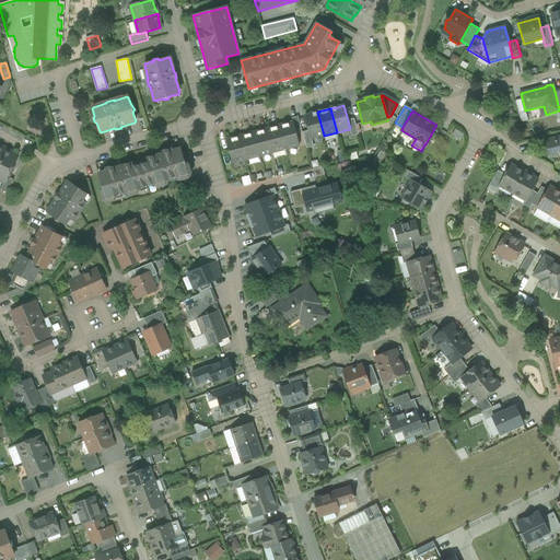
[(314,114),(304,116),(308,131),(311,139),(312,139),(324,136),(317,112),(314,113),(314,114)]
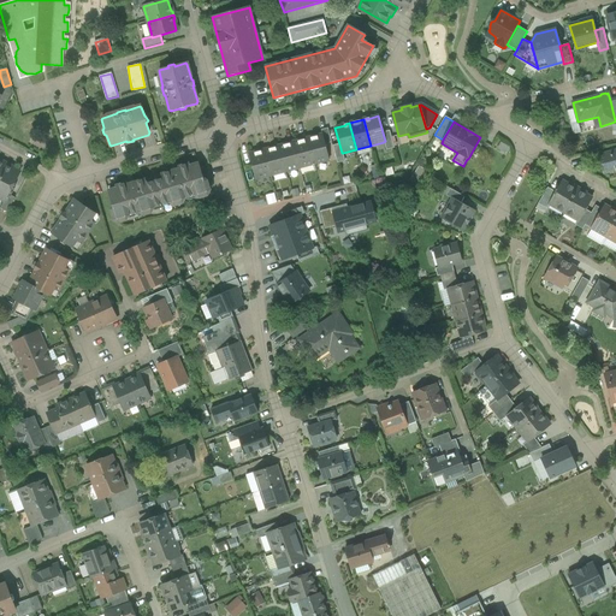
[(327,129),(321,130),(321,135),(325,144),(331,142),(327,129)]
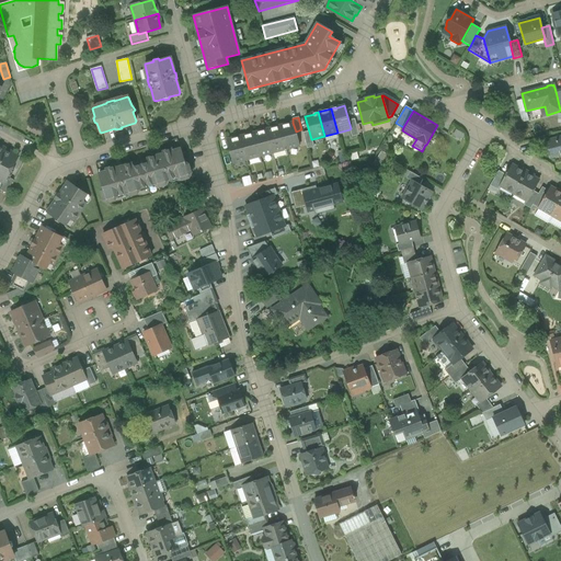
[(355,119),(348,121),(351,128),(350,129),(352,137),(359,135),(355,119)]
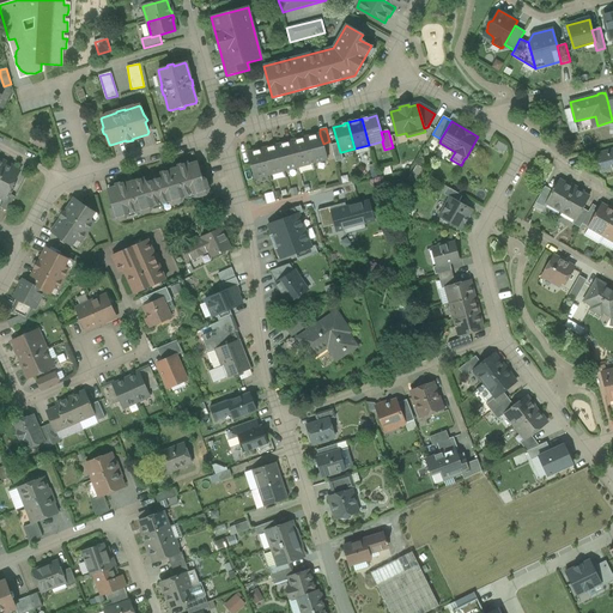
[(320,134),(305,138),(313,163),(327,159),(323,144),(320,134)]
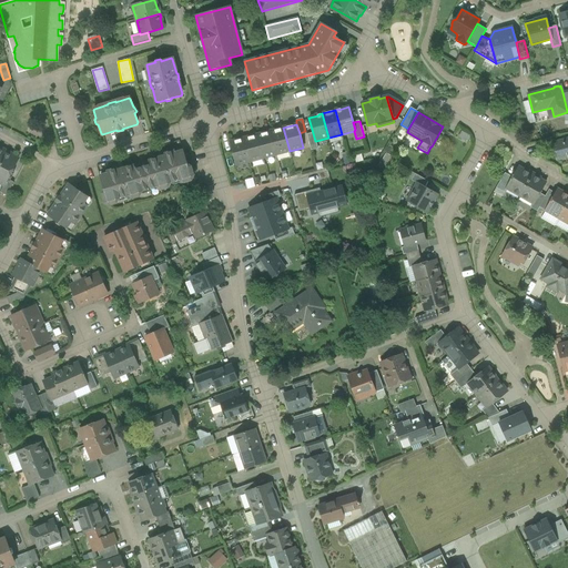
[(283,128),(270,131),(276,155),(290,151),(283,128)]
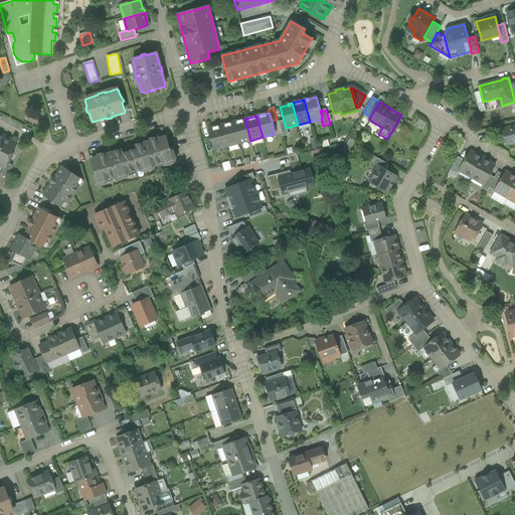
[(244,119),(232,122),(238,144),(250,141),(244,119)]
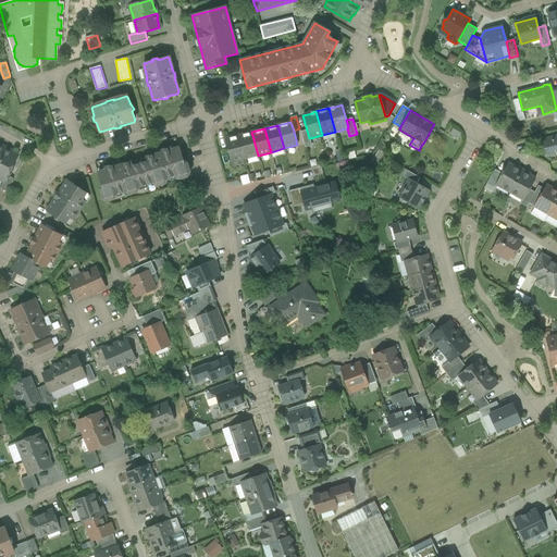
[(307,131),(300,132),(305,148),(311,146),(310,138),(309,138),(307,131)]
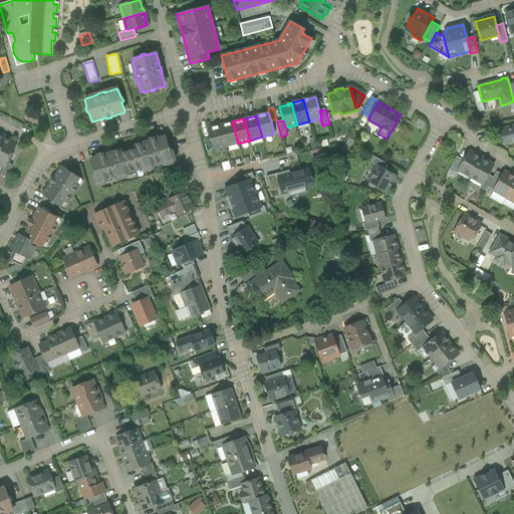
[(232,121),(220,124),(226,147),(238,144),(232,121)]
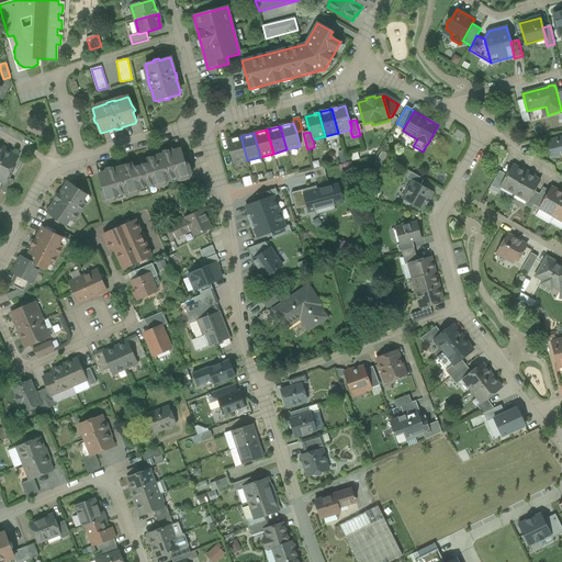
[(240,136),(227,141),(234,164),(247,160),(240,136)]
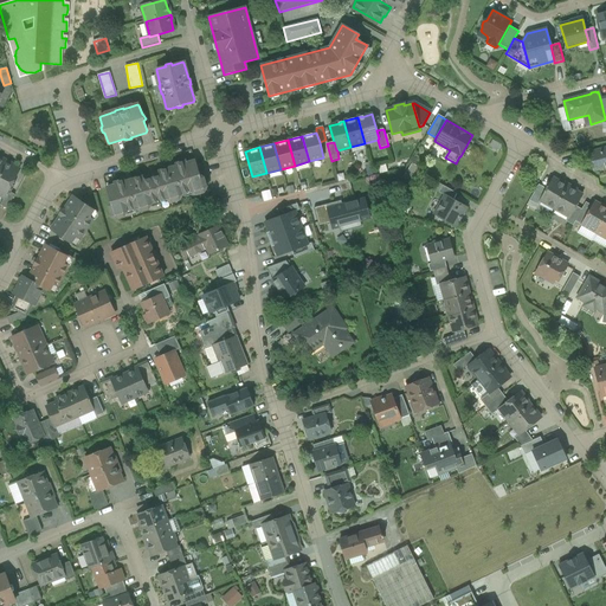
[(605,148),(591,153),(595,171),(605,168),(605,169),(605,148)]
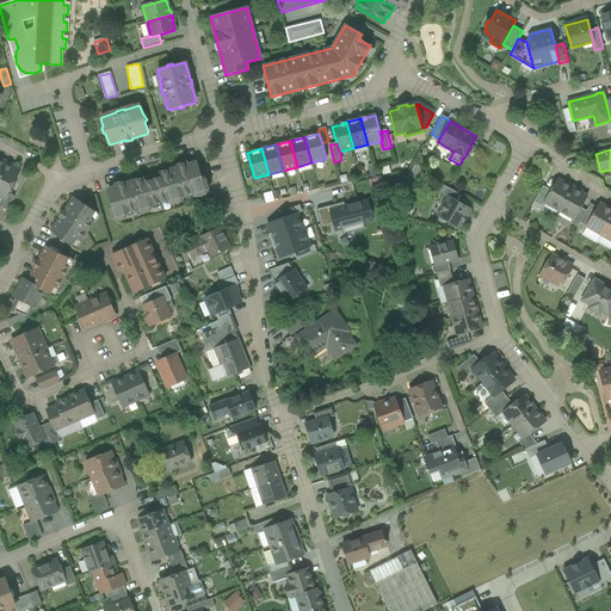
[(12,166),(5,162),(0,172),(0,197),(4,199),(5,199),(8,192),(19,171),(11,167),(12,166)]
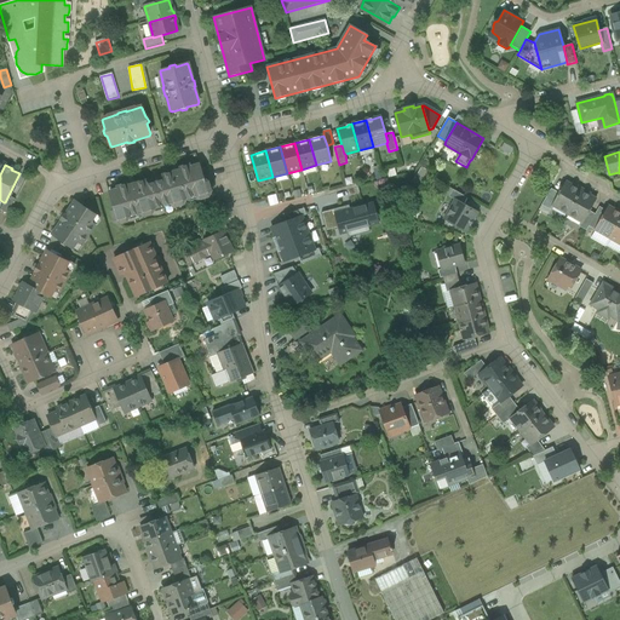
[(190,166),(179,168),(181,171),(162,176),(164,181),(155,183),(162,206),(171,204),(174,206),(184,204),(185,199),(196,196),(200,199),(208,195),(211,191),(208,183),(204,181),(200,165),(191,167),(190,166)]
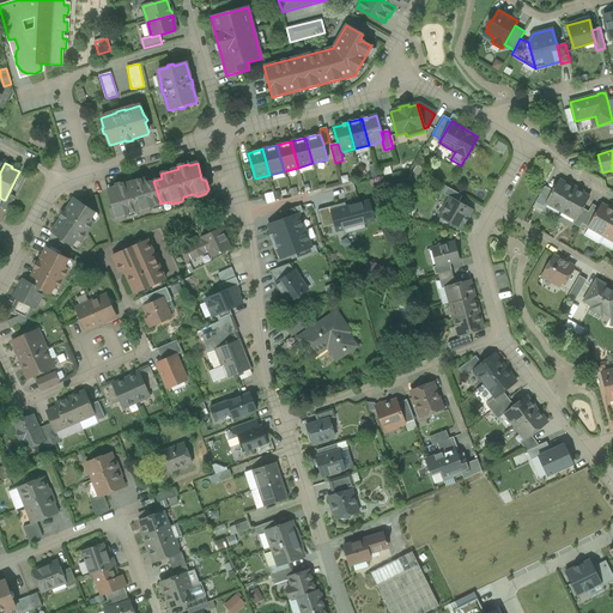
[(144,180),(127,184),(126,183),(115,186),(116,188),(108,190),(113,206),(110,210),(113,219),(117,220),(126,218),(128,214),(138,211),(143,213),(151,211),(153,206),(161,204),(153,181),(146,183),(144,180)]
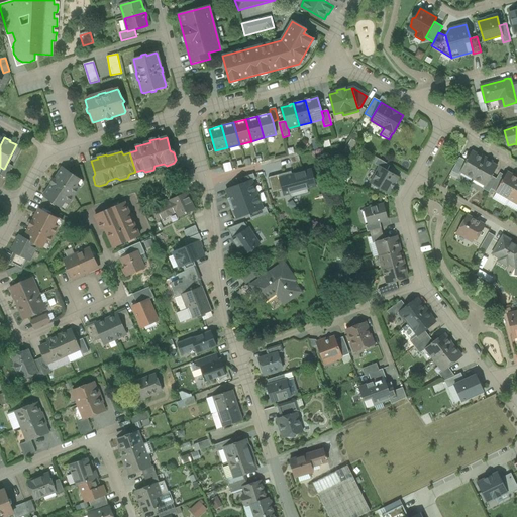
[(466,162),(460,172),(461,172),(473,179),(484,159),(472,151),(466,162)]
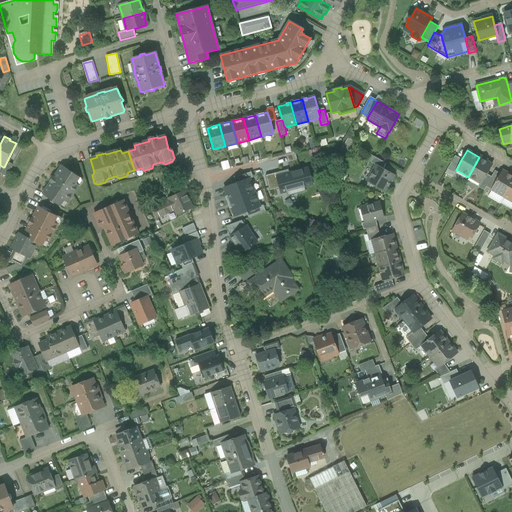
[(461,160),(455,156),(447,170),(455,174),(457,170),(456,170),(461,160)]
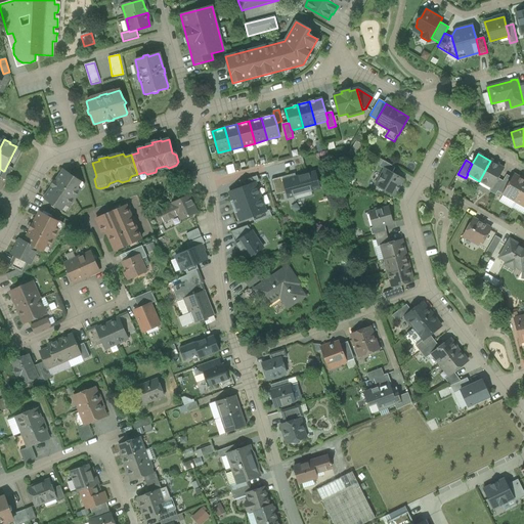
[(395,167),(383,161),(379,166),(384,169),(385,169),(392,173),(395,167)]
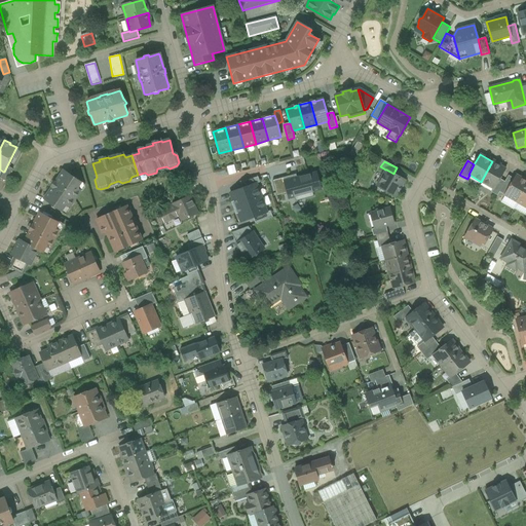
[(505,168),(492,161),(481,182),(493,189),(494,189),(499,179),(505,168)]
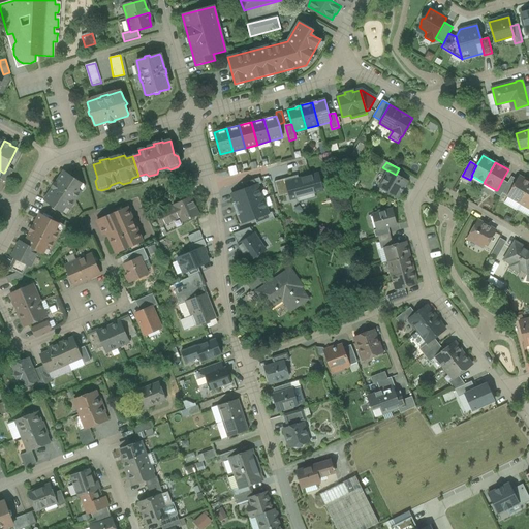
[(7,166),(4,173),(3,173),(0,179),(6,182),(12,169),(7,166)]
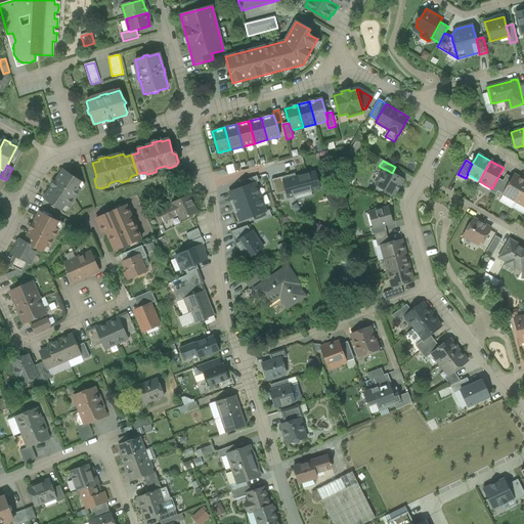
[(384,169),(380,177),(381,179),(377,186),(378,187),(379,190),(381,191),(384,190),(394,197),(403,179),(392,173),(385,169),(384,169)]
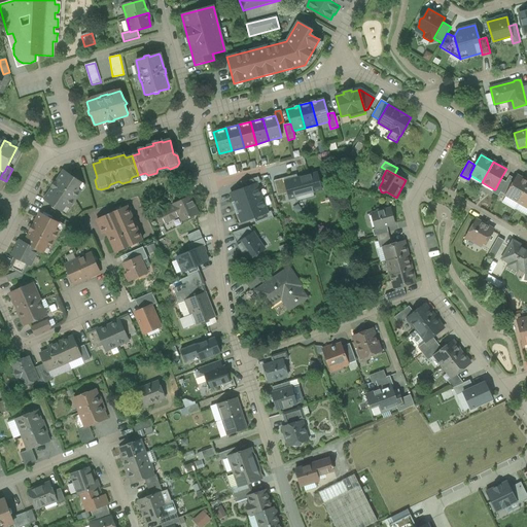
[(81,183),(63,171),(56,182),(55,182),(51,187),(53,187),(44,200),(62,211),(66,206),(69,208),(81,190),(77,188),(81,183)]
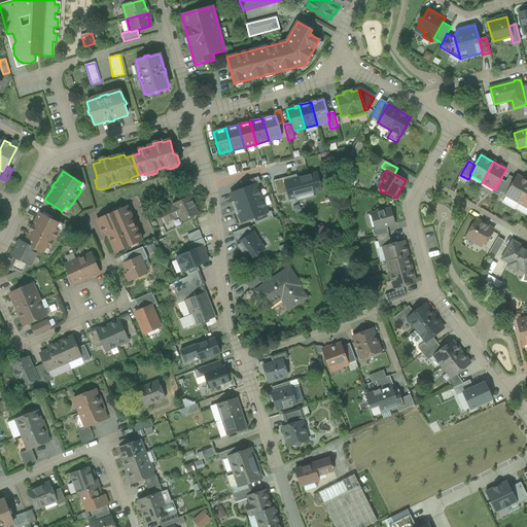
[(273,179),(275,195),(284,192),(285,199),(320,194),(316,172),(273,179)]
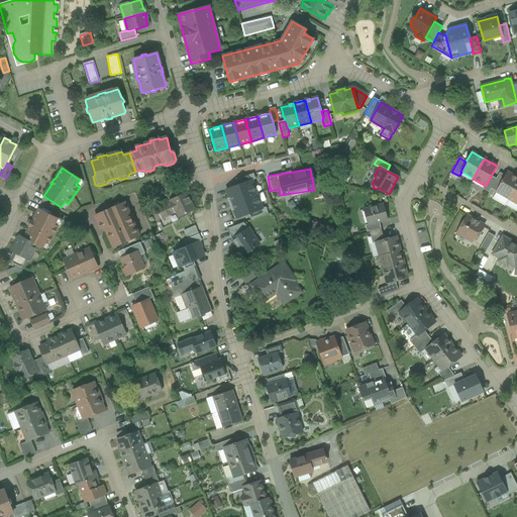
[(499,173),(496,179),(491,189),(496,192),(505,176),(499,173)]
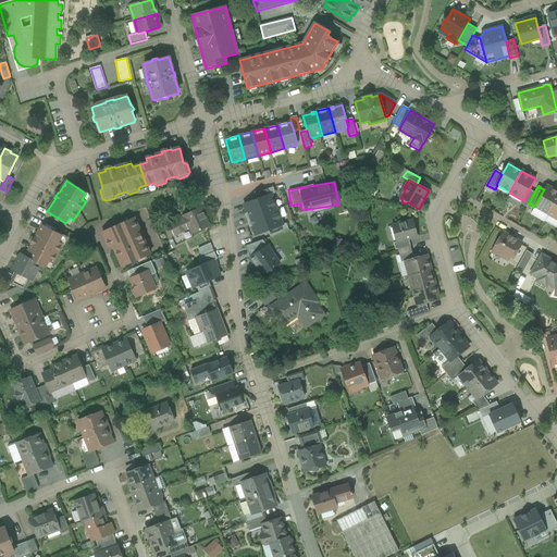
[(544,189),(534,207),(547,214),(556,197),(556,192),(546,186),(544,189)]
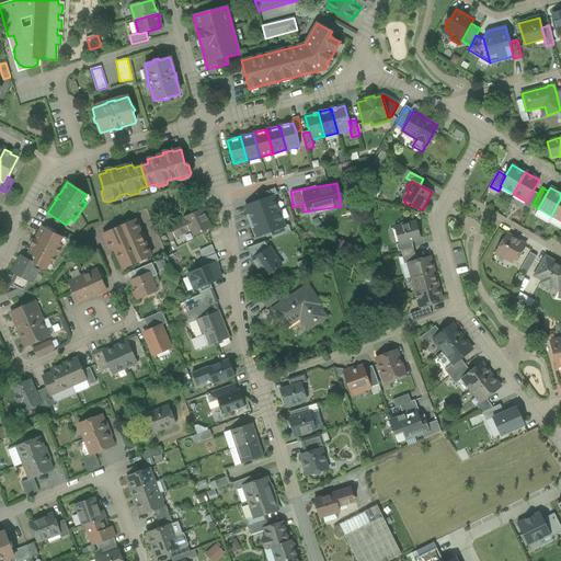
[(533,191),(527,202),(526,202),(524,205),(530,209),(533,205),(538,194),(533,191)]
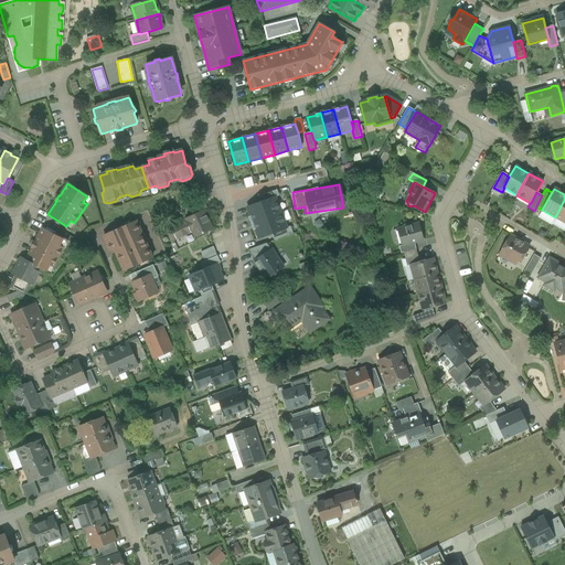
[(280,213),(275,196),(247,208),(253,223),(280,213)]
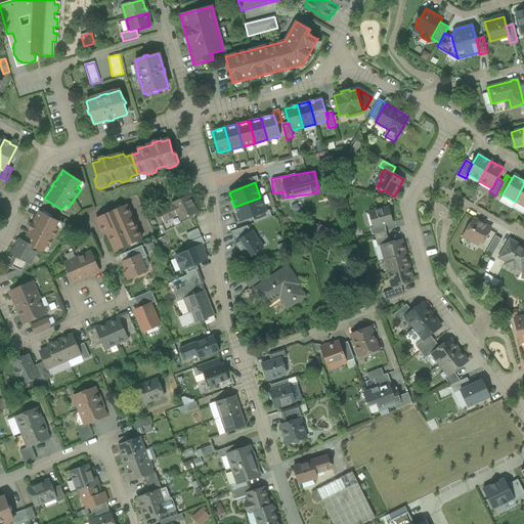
[(523,185),(515,202),(523,207),(523,185)]
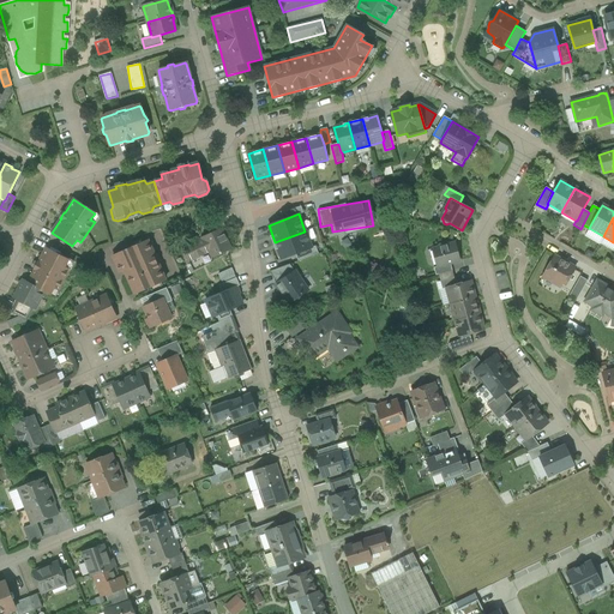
[(221,229),(202,238),(203,239),(182,248),(190,263),(209,253),(211,258),(230,250),(221,229)]
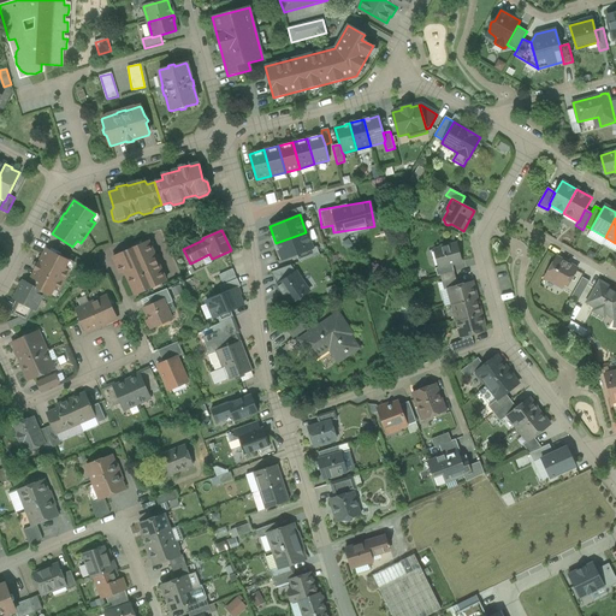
[(313,249),(306,232),(276,243),(282,260),(313,249)]
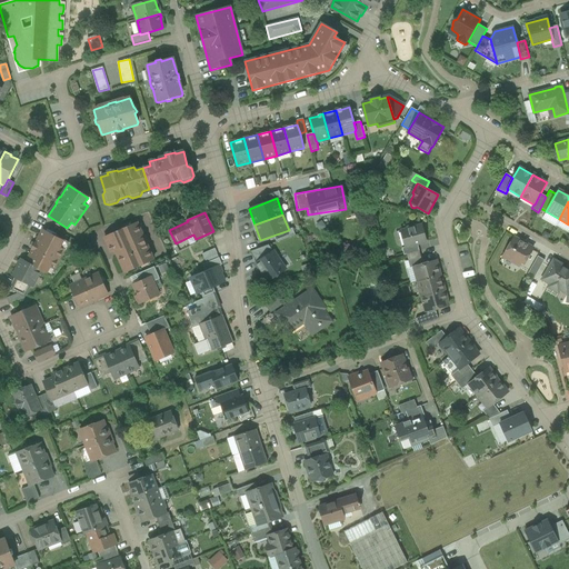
[(137,223),(105,238),(111,252),(115,251),(125,272),(153,260),(137,223)]
